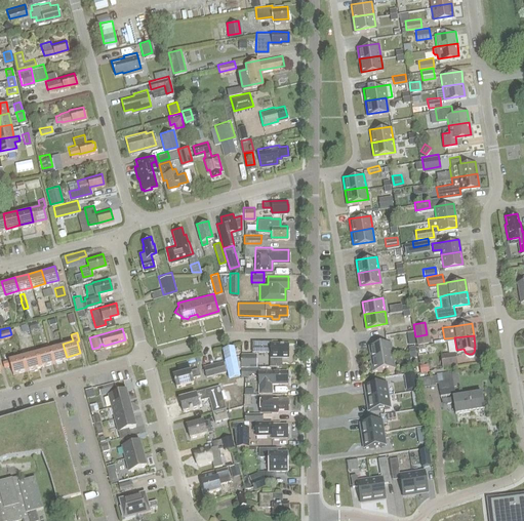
[(287,342),(271,342),(271,339),(252,339),(252,349),(271,350),(271,354),(274,354),(274,364),(281,364),(281,354),(287,354),(287,342)]
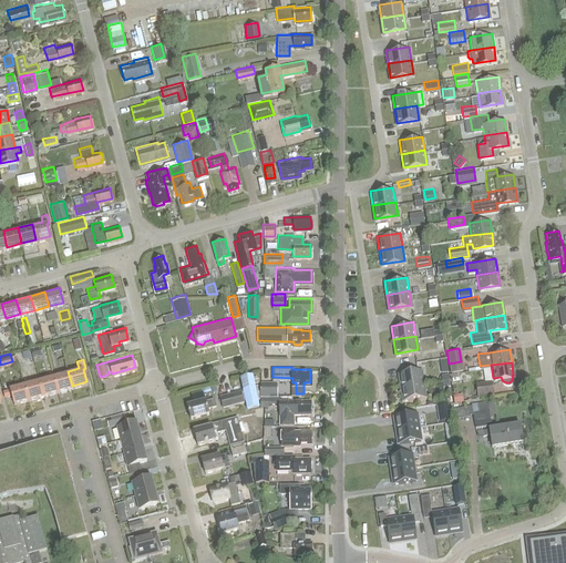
[(400,385),(423,380),(421,367),(398,370),(400,385)]
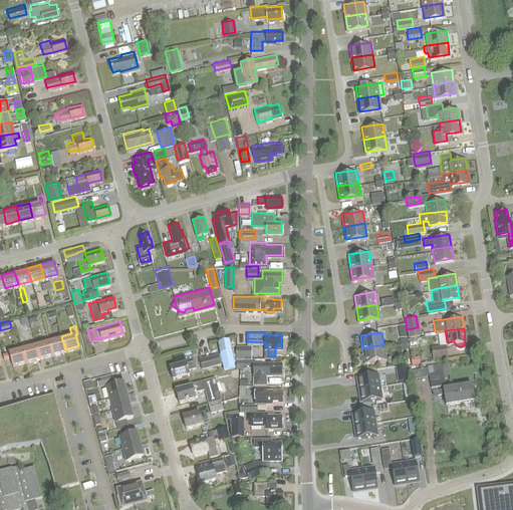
[(65,349),(61,336),(48,339),(52,353),(65,349)]
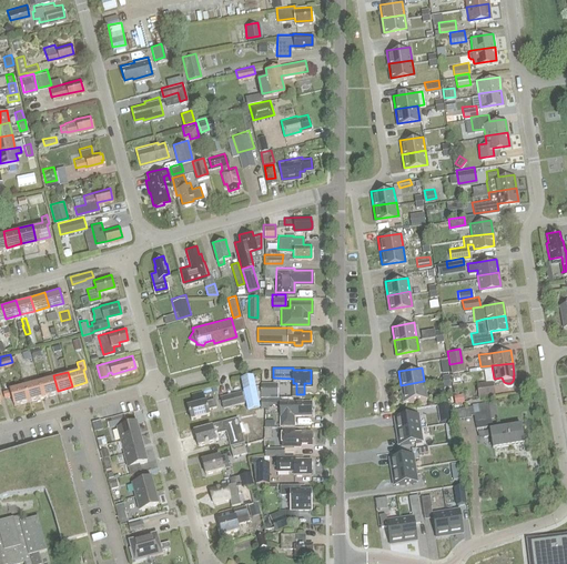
[(247,372),(247,405),(259,405),(259,372),(247,372)]
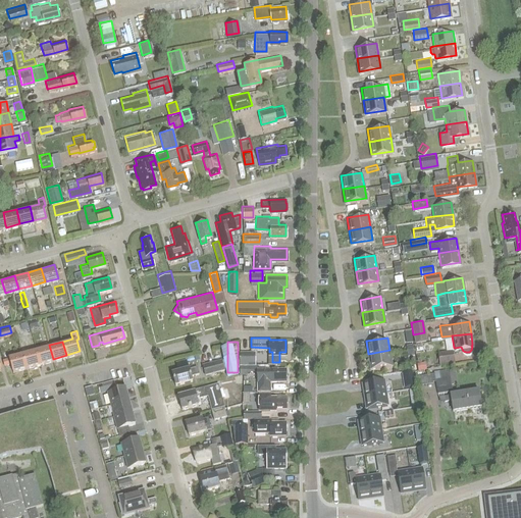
[(53,359),(49,345),(36,349),(40,362),(53,359)]
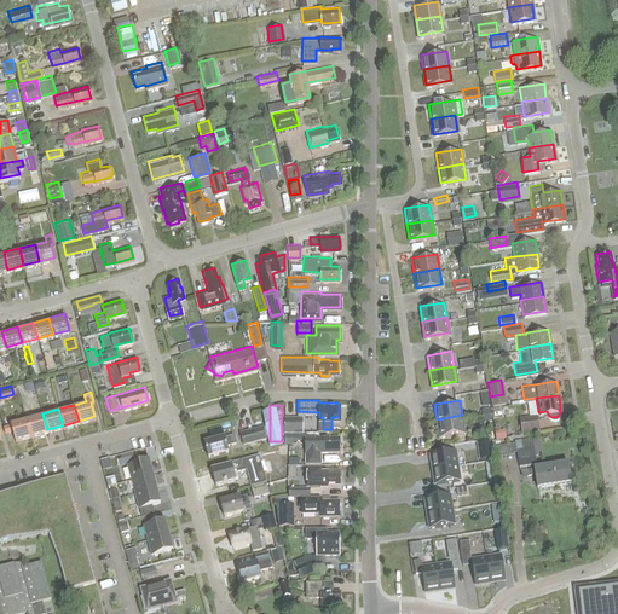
[(538,428),(536,412),(519,416),(521,430),(538,428)]
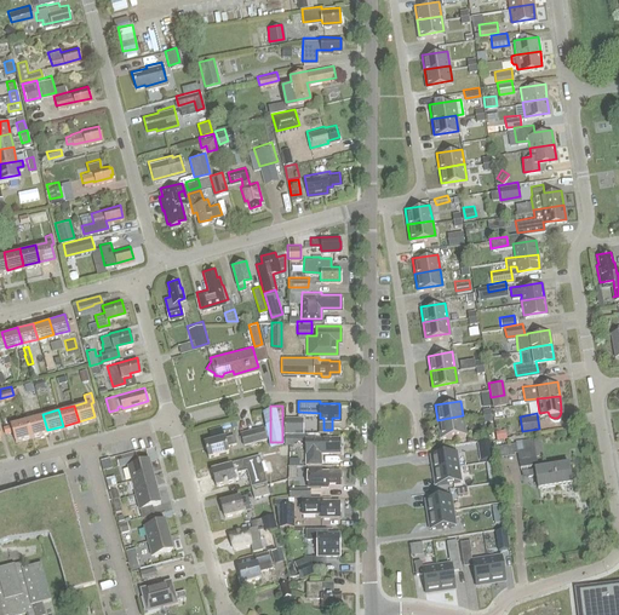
[(47,430),(43,414),(27,419),(32,435),(47,430)]
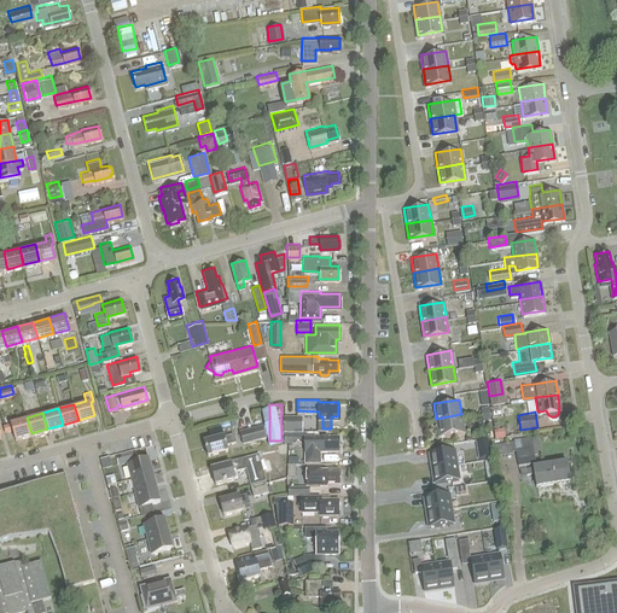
[(283,414),(283,428),(301,428),(301,413),(283,414)]
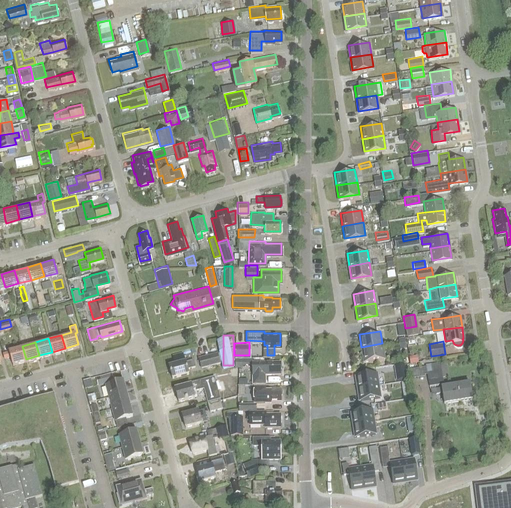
[(384,356),(382,343),(361,347),(363,359),(384,356)]
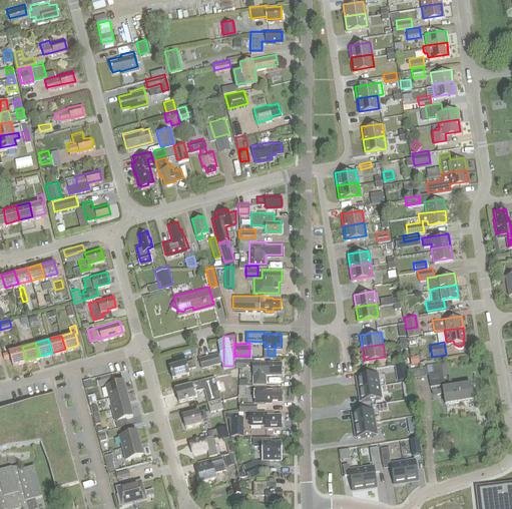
[(12,364),(26,360),(22,347),(2,352),(4,357),(10,355),(12,364)]
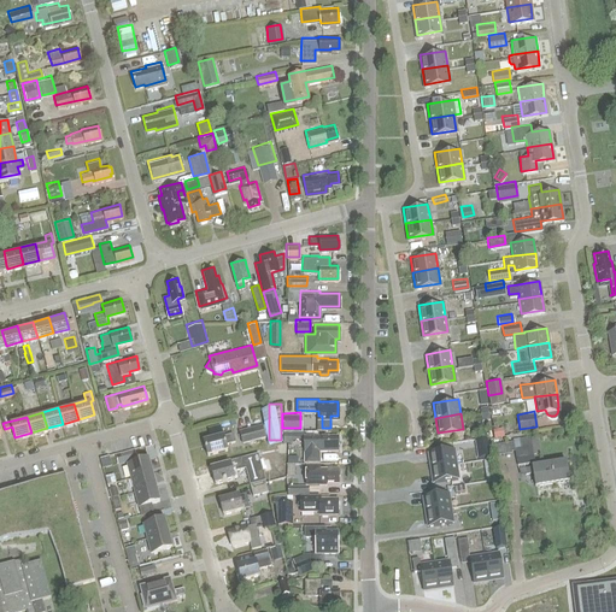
[(239,428),(242,440),(264,434),(262,422),(239,428)]
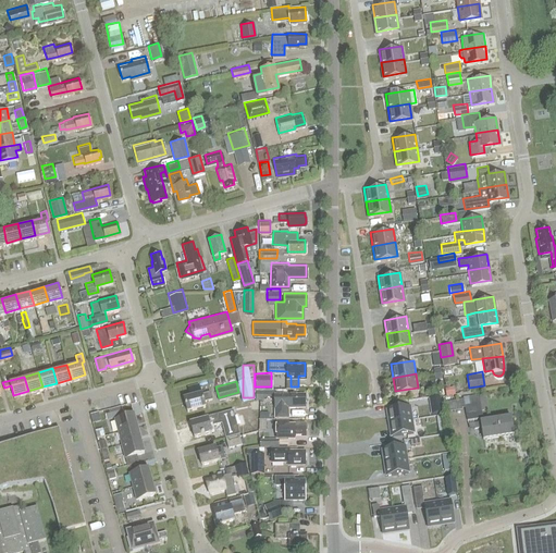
[(183,395),(186,408),(205,404),(202,398),(211,396),(209,390),(201,392),(200,391),(198,382),(187,384),(189,394),(183,395)]
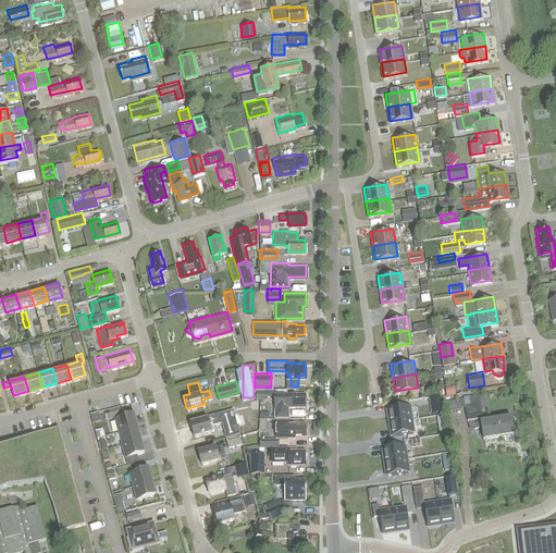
[(255,397),(262,397),(262,395),(274,394),(274,391),(274,388),(255,388),(255,397)]
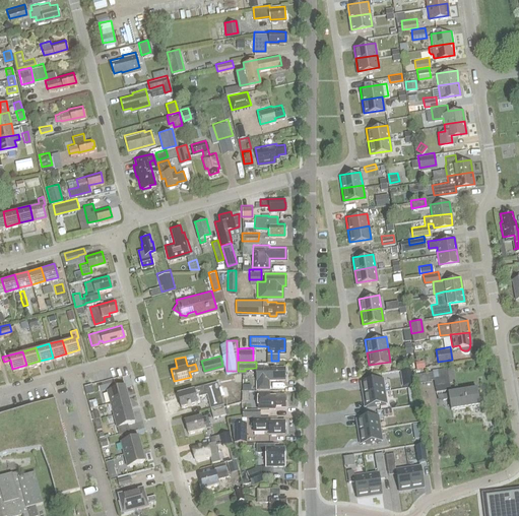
[(256,368),(256,387),(268,387),(268,378),(284,378),(284,372),(285,371),(285,368),(284,367),(284,365),(256,365),(256,368)]
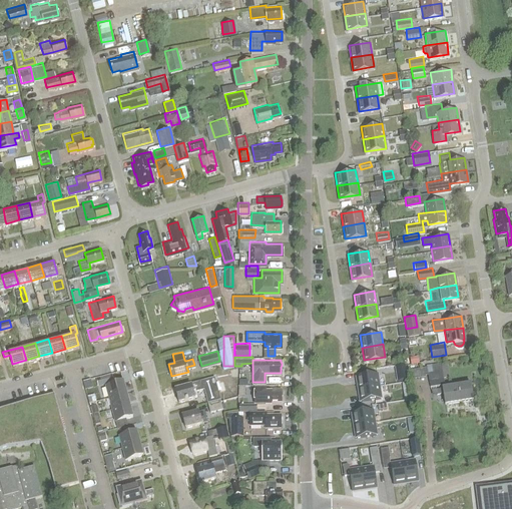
[(404,362),(394,364),(395,372),(396,379),(406,377),(405,370),(404,362)]
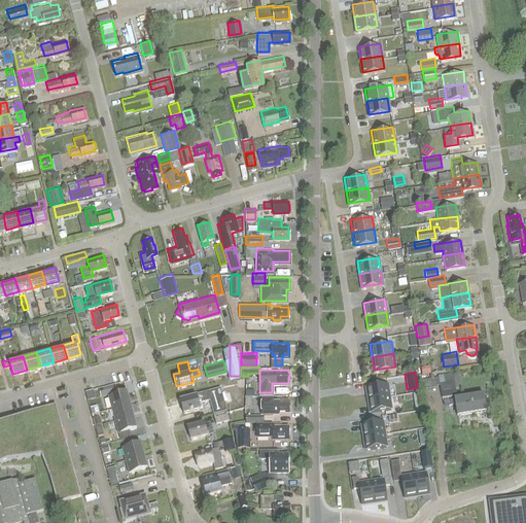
[(444,380),(443,372),(437,373),(441,394),(455,392),(453,378),(444,380)]
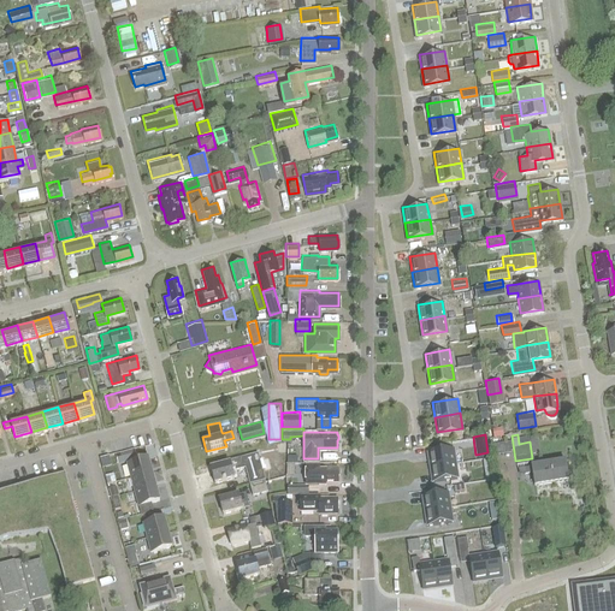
[(430,464),(454,461),(451,445),(427,449),(430,464)]
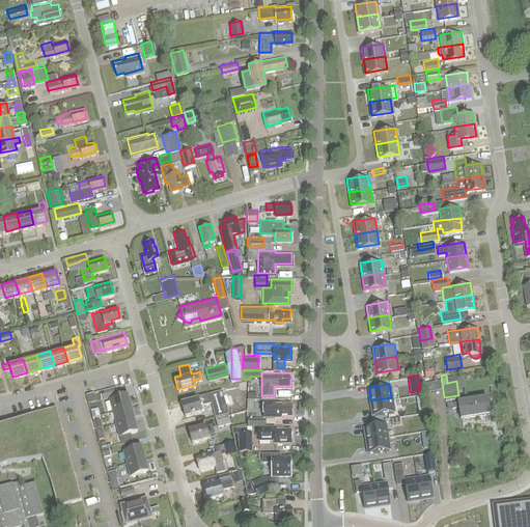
[(115,385),(99,389),(101,396),(117,392),(115,385)]
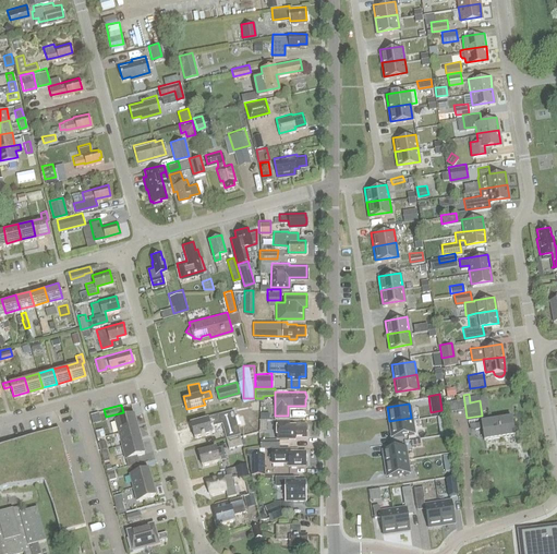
[(207,416),(207,417),(191,421),(194,435),(212,431),(209,423),(227,419),(228,424),(223,425),(226,435),(239,432),(233,409),(207,416)]
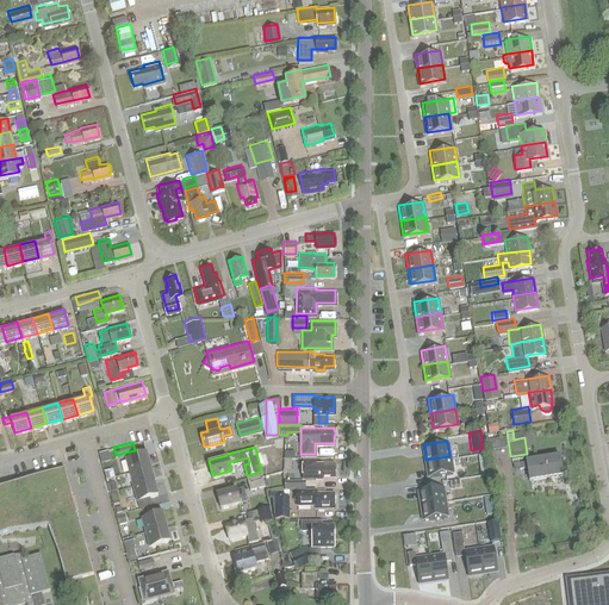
[(125,455),(129,469),(149,465),(145,450),(125,455)]
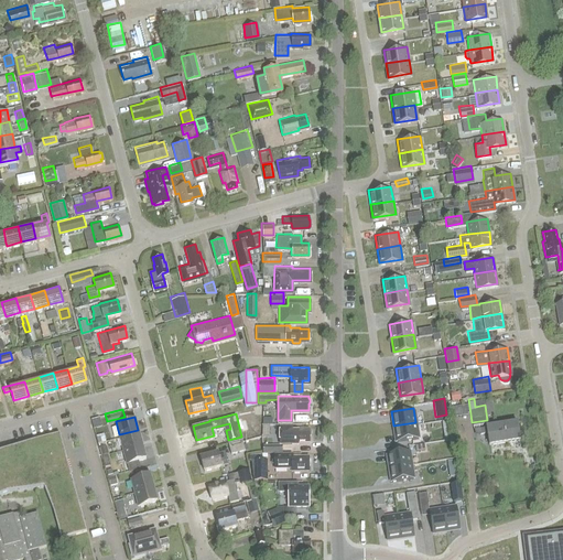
[(478,426),(479,431),(486,430),(488,442),(519,437),(516,419),(509,420),(508,420),(501,421),(501,422),(478,426)]
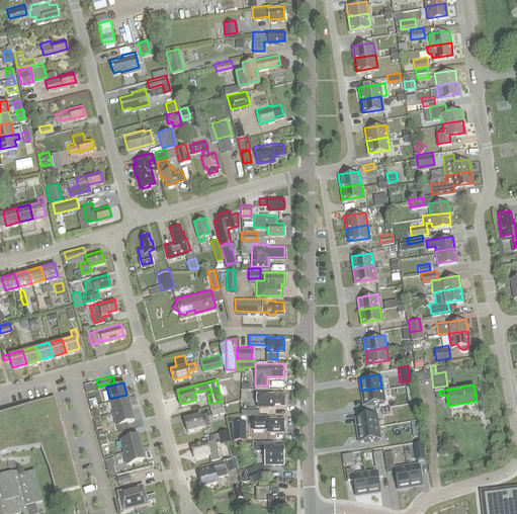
[(283,404),(283,398),(284,398),(284,393),(283,393),(283,391),(267,391),(267,388),(256,388),(256,400),(256,404),(267,404),(283,404)]
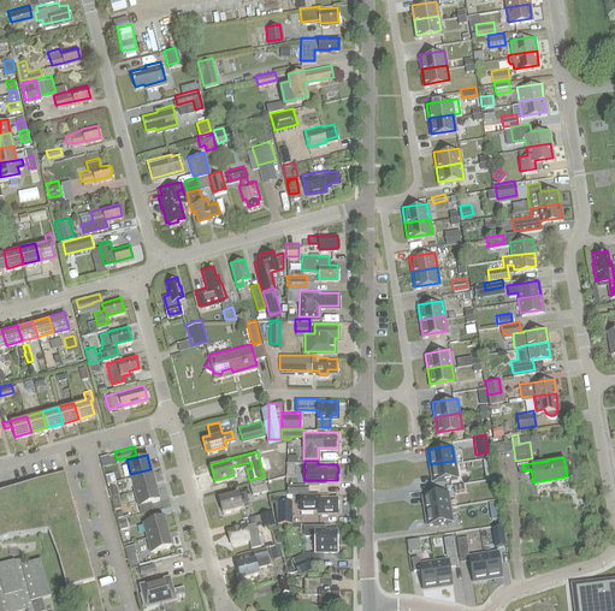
[(432,479),(456,475),(454,461),(430,464),(432,479)]
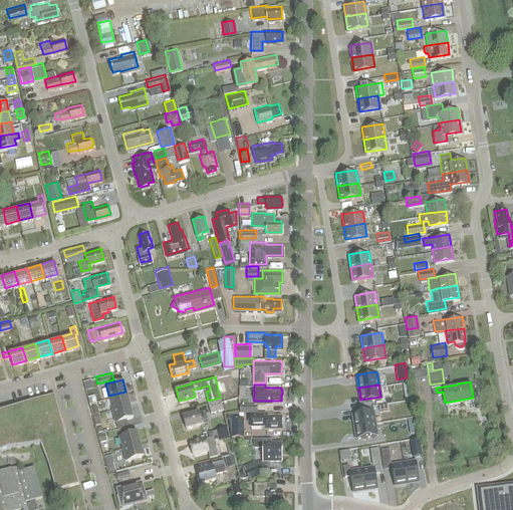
[(66,439),(53,392),(31,398),(0,410),(0,449),(7,446),(39,441),(48,464),(54,487),(78,481),(74,469),(72,469),(66,439)]
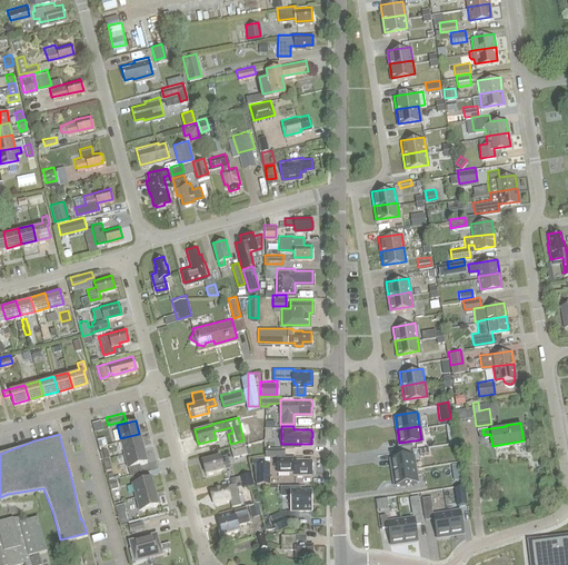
[(139,434),(120,438),(123,452),(142,446),(139,434)]
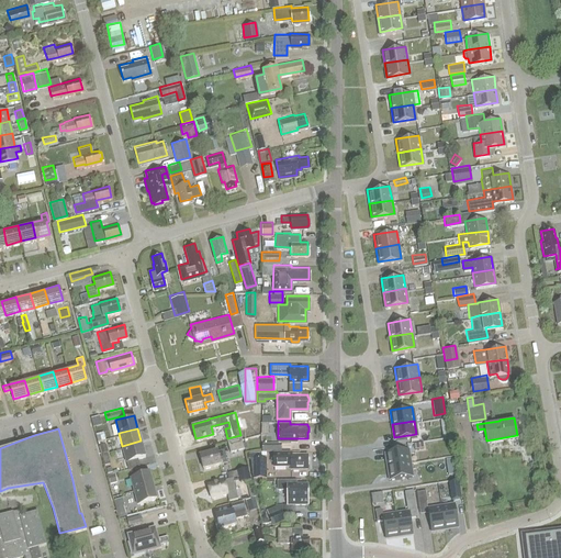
[(243,445),(240,436),(227,441),(229,449),(243,445)]
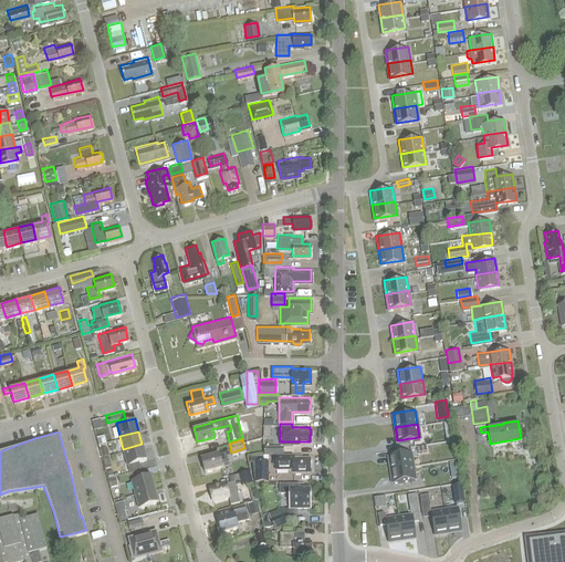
[(145,457),(142,444),(123,449),(126,462),(145,457)]
